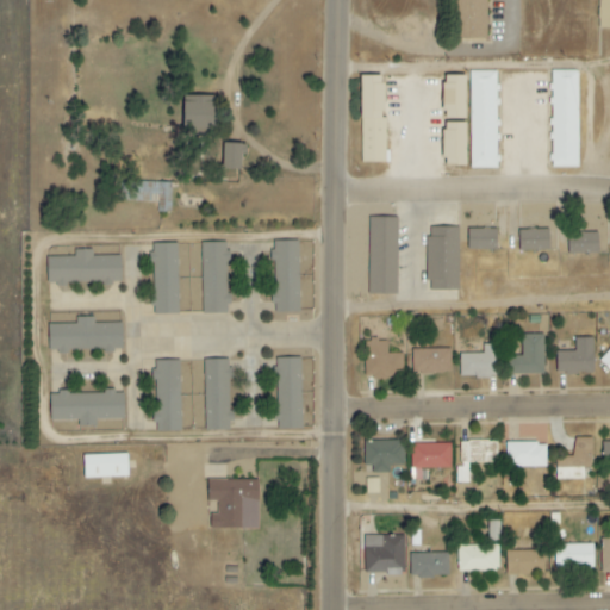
[(486,0),(456,0),(455,38),(485,39),(486,0)]
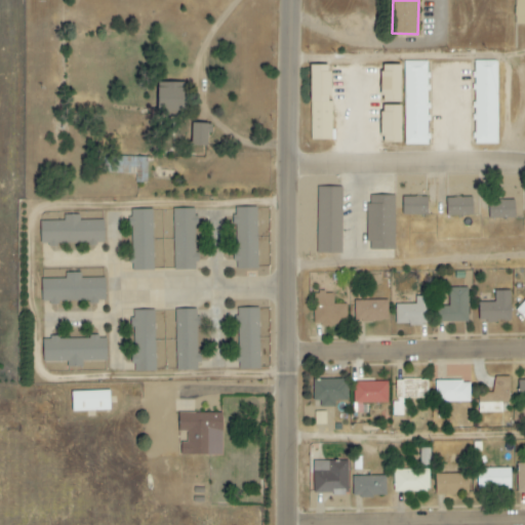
[(405,145),(428,145),(428,61),(405,62),(405,145)]
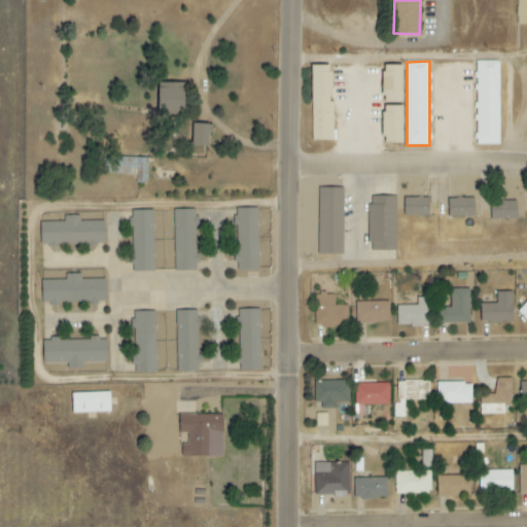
[(477,145),(500,144),(498,61),(476,61),(477,145)]
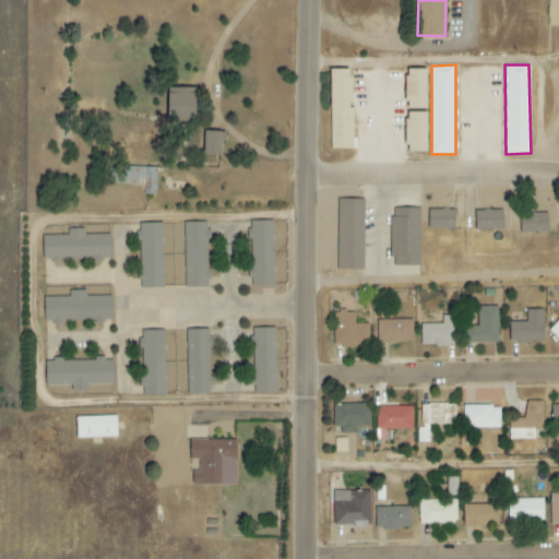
[(353,107),(349,107),(349,69),(329,69),(330,149),(354,149),(353,107)]
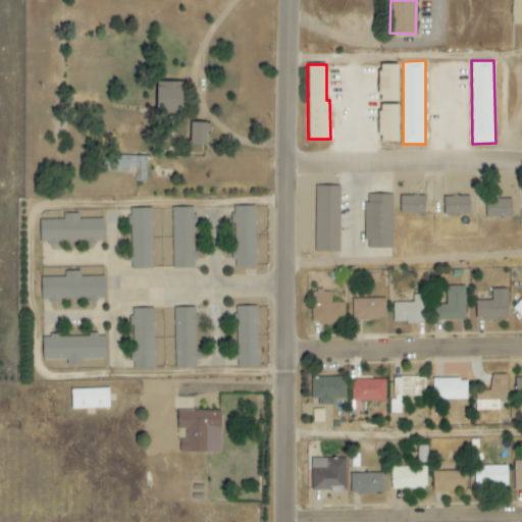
[(377,101),(397,101),(397,64),(377,64),(377,101)]
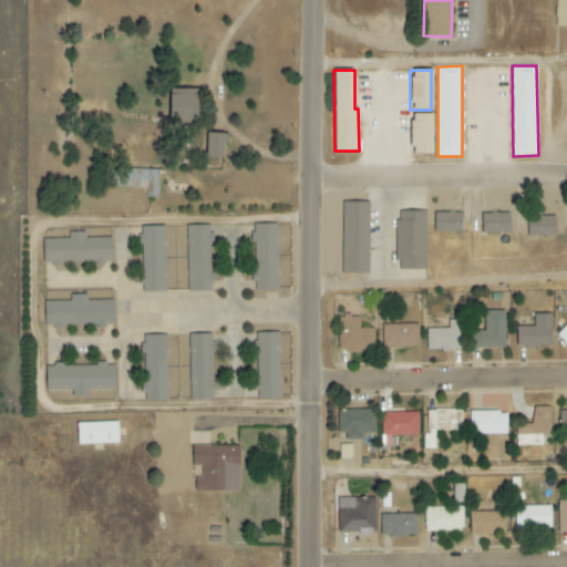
[(175,94),(167,94),(168,120),(195,120),(194,88),(175,89),(175,94)]
